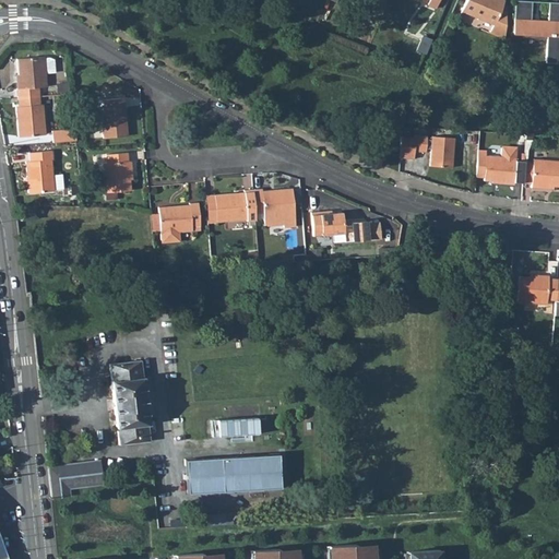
[(332,0),(331,0),(326,0),(322,11),(326,12),(332,0)]
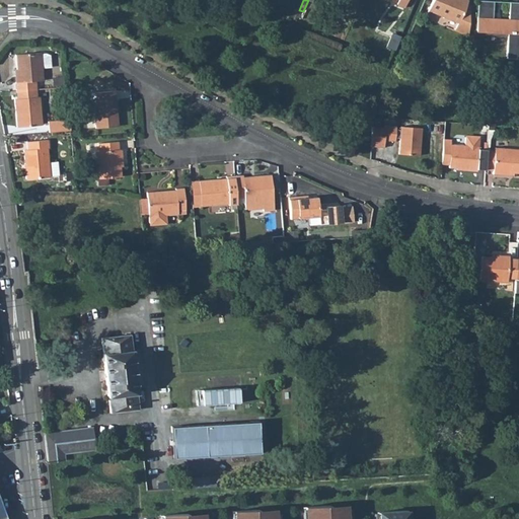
[(468,0),(466,0),(432,0),(428,10),(457,22),(454,30),(468,36),(469,16),(462,13),(468,0)]
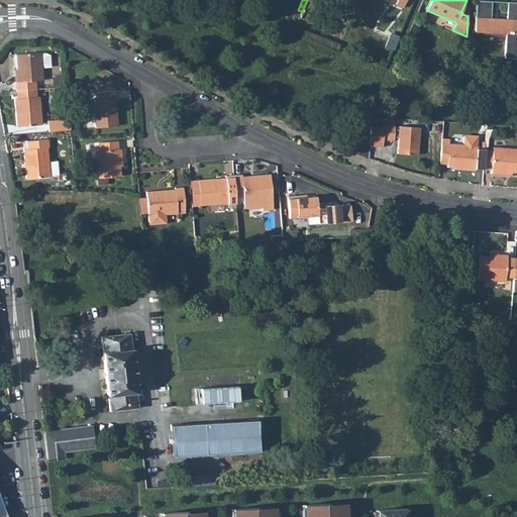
[(492,1),(478,0),(476,0),(474,31),(506,33),(504,58),(516,58),(516,2),(507,2),(507,19),(491,18),(492,1)]
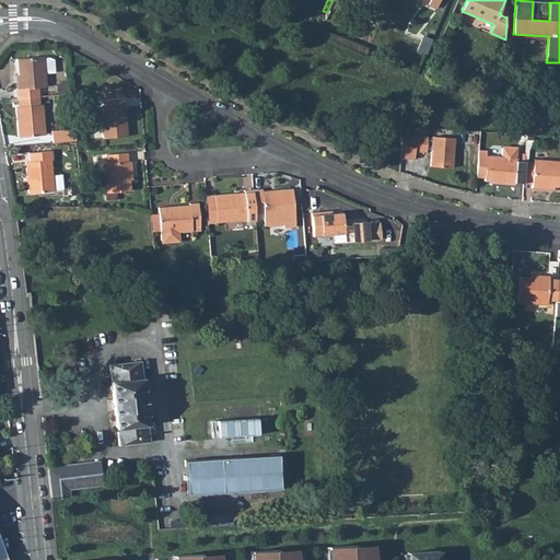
[(426,54),(432,39),(423,35),(417,50),(426,54)]
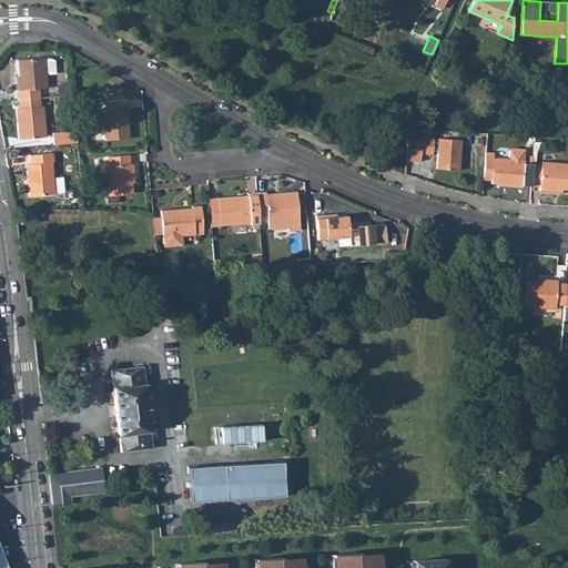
[(17,90),(18,99),(40,98),(39,89),(47,88),(46,74),(56,73),(54,60),(50,58),(44,59),(44,57),(17,60),(18,75),(19,90),(17,90)]
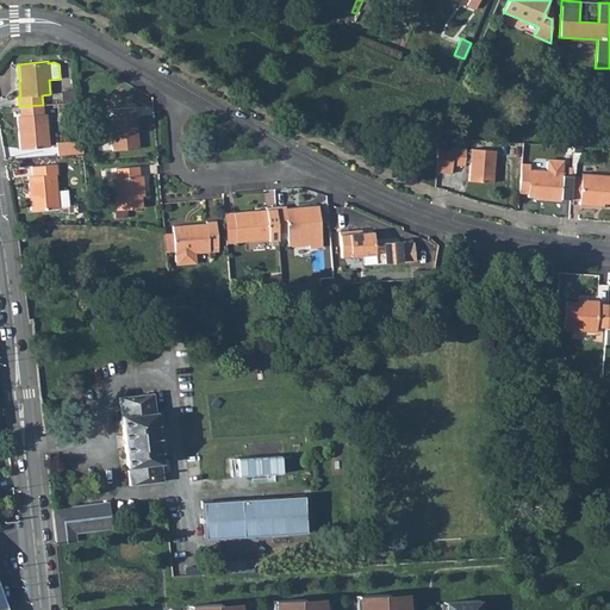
[(43,114),(43,105),(19,106),(19,116),(17,116),(19,149),(49,147),(47,113),(43,114)]
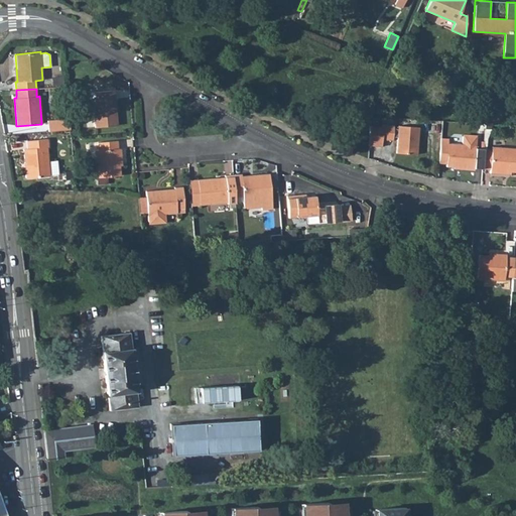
[(93,100),(95,127),(118,125),(116,110),(114,110),(113,99),(115,99),(114,90),(95,92),(95,100),(93,100)]
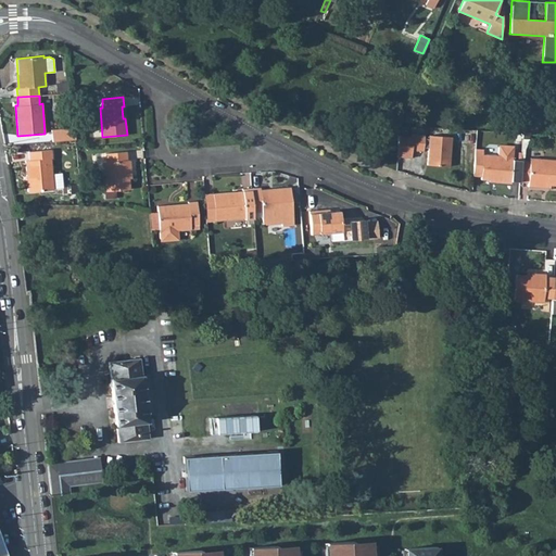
[(76,111),(73,112),(74,122),(86,121),(85,110),(76,111)]
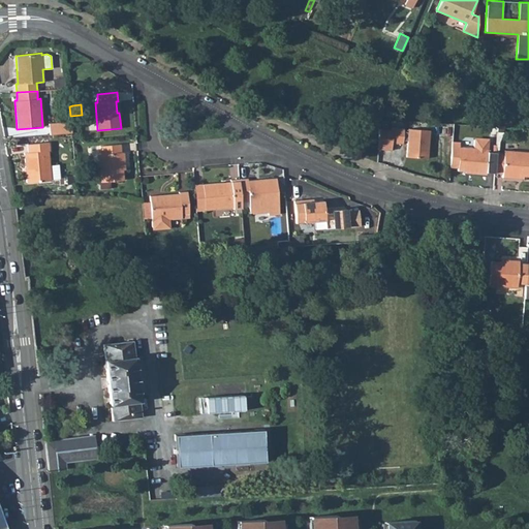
[(70,121),(49,123),(50,134),(71,132),(70,121)]
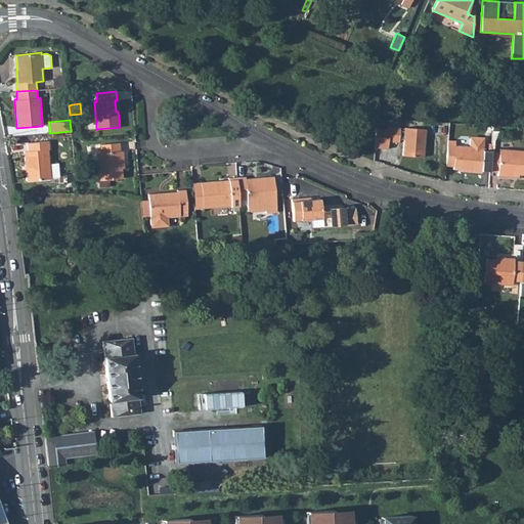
[(389,129),(376,128),(375,147),(388,148),(388,141),(398,142),(399,139),(403,139),(402,156),(424,157),(425,129),(404,127),(404,131),(399,130),(399,127),(389,127),(389,129)]
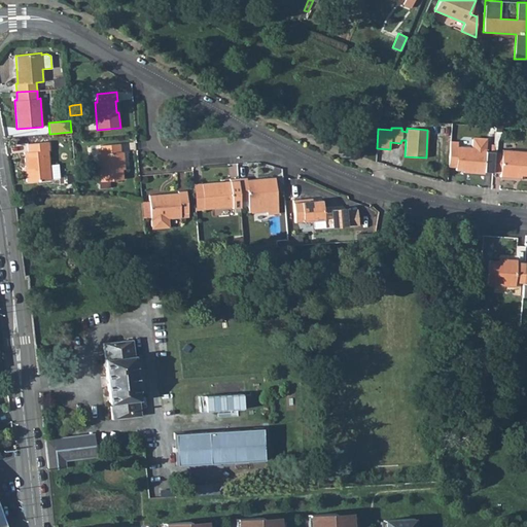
[(484,172),(492,172),(494,151),(486,151),(486,148),(487,138),(475,137),(472,140),(471,147),(457,146),(458,141),(450,140),(448,167),(456,167),(456,170),(468,171),(468,173),(484,174),(484,172)]
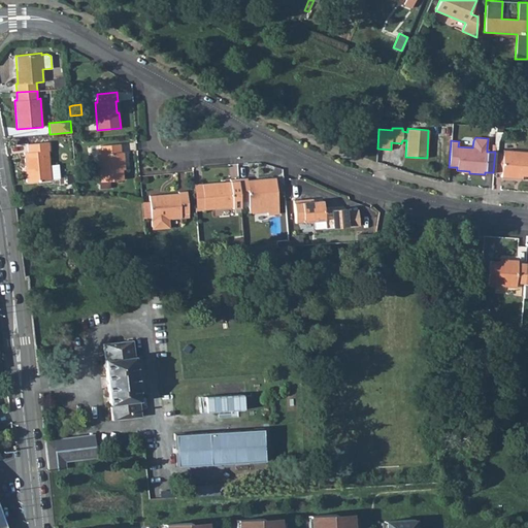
[(27,183),(52,180),(52,179),(50,165),(48,151),(51,151),(50,142),(28,144),(28,152),(24,153),(27,183)]
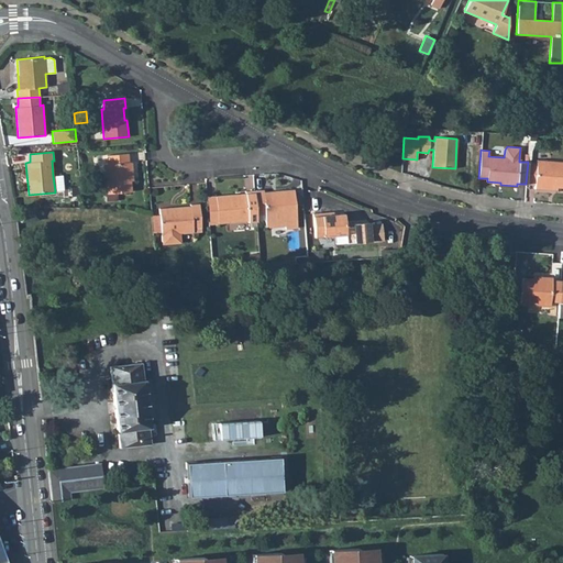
[(129,154),(107,155),(107,164),(102,165),(106,195),(132,192),(131,180),(130,175),(133,175),(132,162),(129,163),(129,154)]
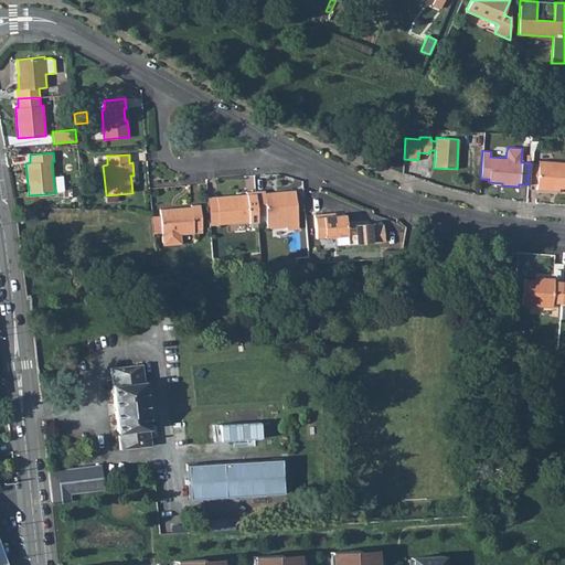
[(564,188),(564,162),(539,160),(539,163),(532,162),(530,162),(528,184),(536,185),(536,189),(553,191),(553,188),(558,188),(564,188)]
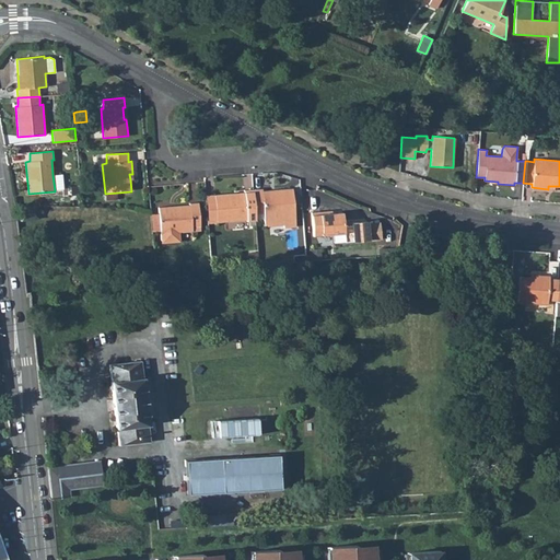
[(53,175),(55,190),(63,189),(62,174),(53,175)]
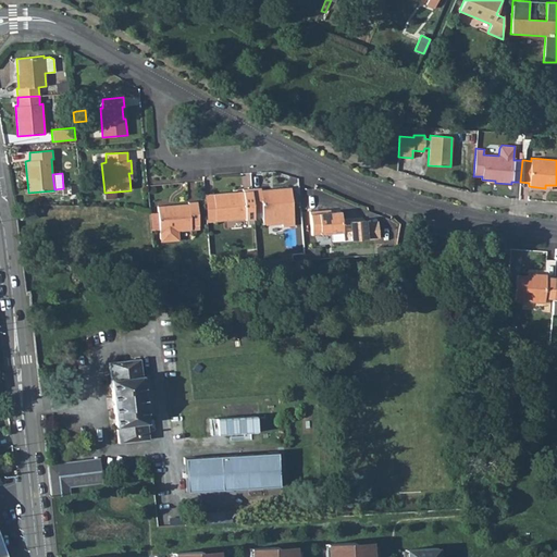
[(262,211),(262,217),(262,222),(265,225),(282,224),(282,226),(294,225),(293,214),(291,187),(273,189),(273,190),(261,192),(261,188),(251,188),(254,212),(262,211)]
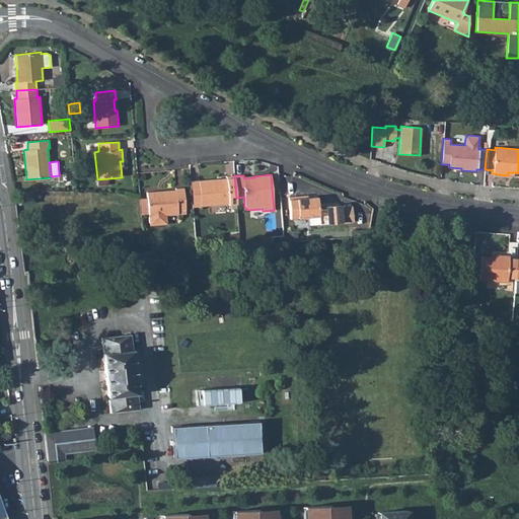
[(236,204),(236,198),(234,175),(226,176),(226,180),(215,180),(215,179),(198,180),(200,206),(228,204),(228,205),(236,204)]
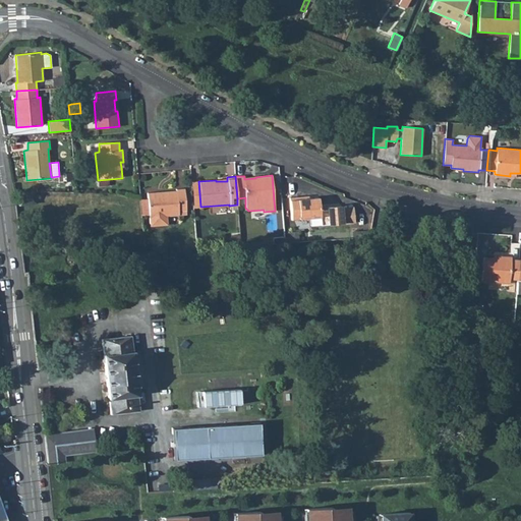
[(198,181),(191,181),(192,208),(200,207),(198,181)]
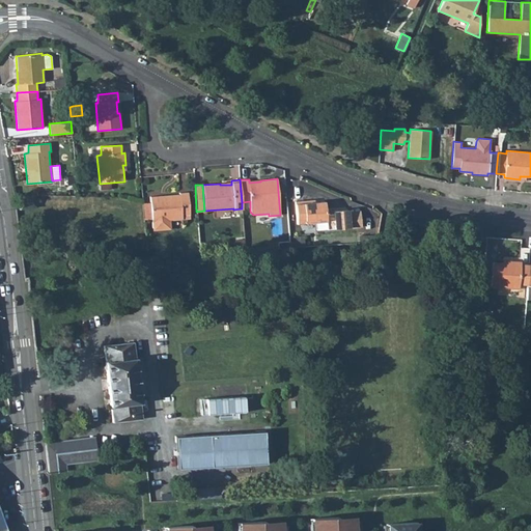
[(179,194),(150,196),(150,203),(151,219),(152,221),(152,228),(156,230),(168,229),(170,226),(170,220),(183,219),(182,215),(190,214),(188,192),(179,193),(179,194)]
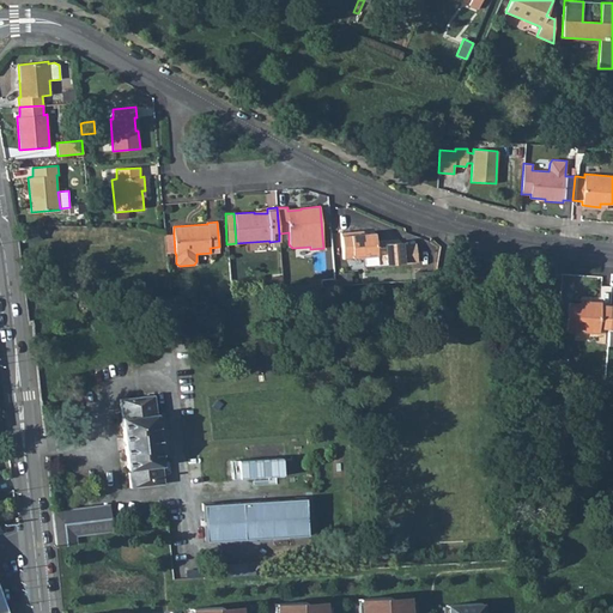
[(44,238),(42,225),(20,228),(23,242),(44,238)]
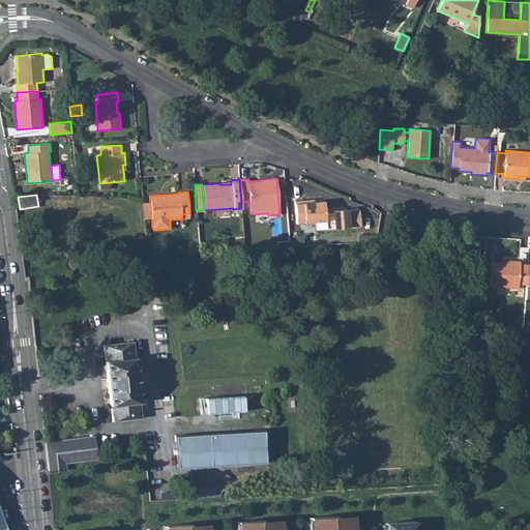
[(303,200),(294,201),(296,223),(315,222),(316,230),(349,227),(348,214),(347,210),(332,211),(332,213),(325,213),(324,201),(303,203),(303,200)]
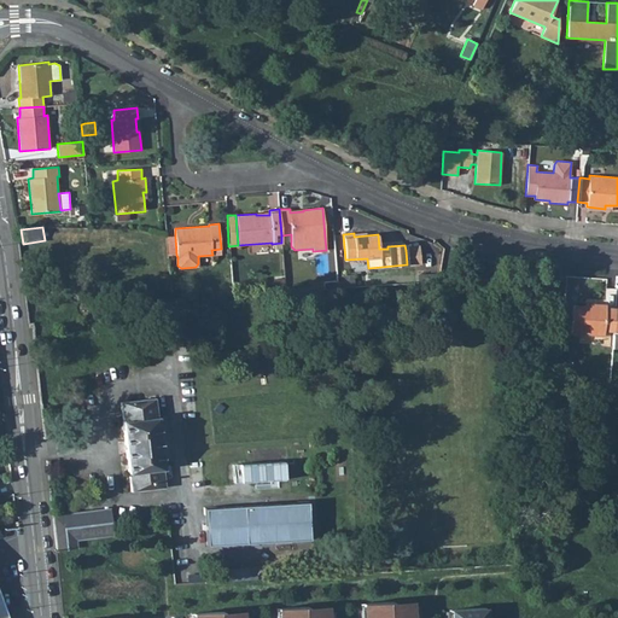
[(168,255),(176,255),(175,237),(167,237),(168,255)]
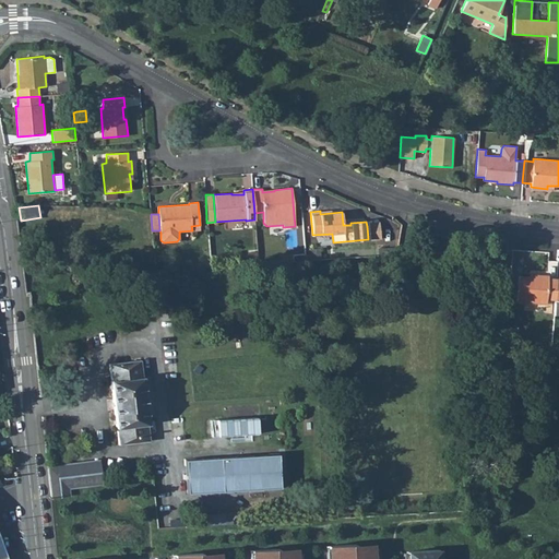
[(367,226),(368,239),(380,238),(379,225),(367,226)]
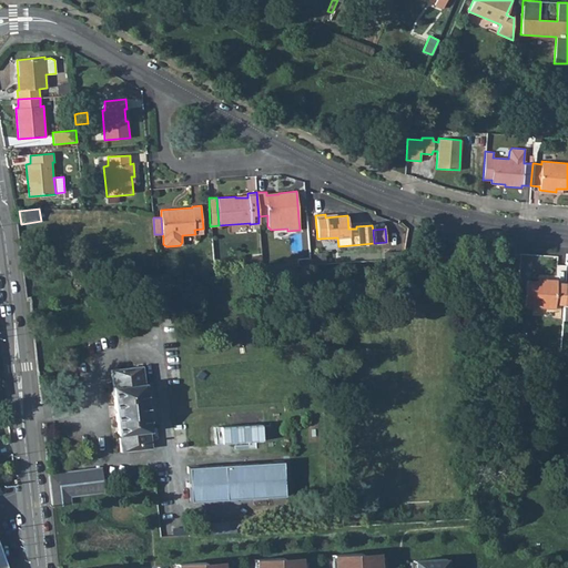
[(314,264),(325,263),(325,253),(313,253),(314,264)]
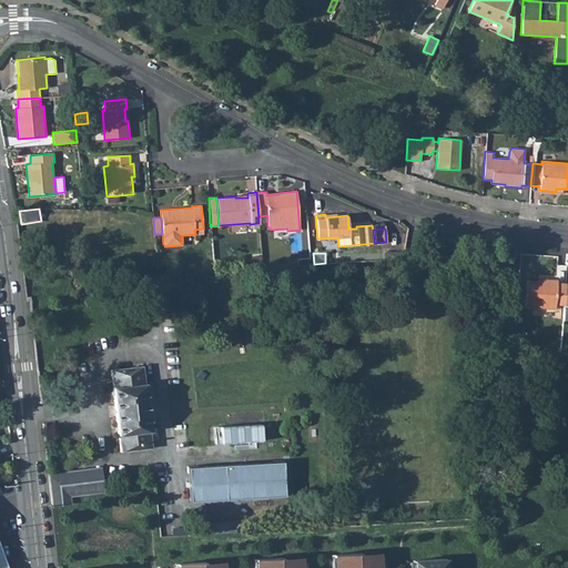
[(557,280),(544,279),(544,281),(527,280),(525,306),(555,308),(555,304),(564,305),(566,283),(557,283),(557,280)]
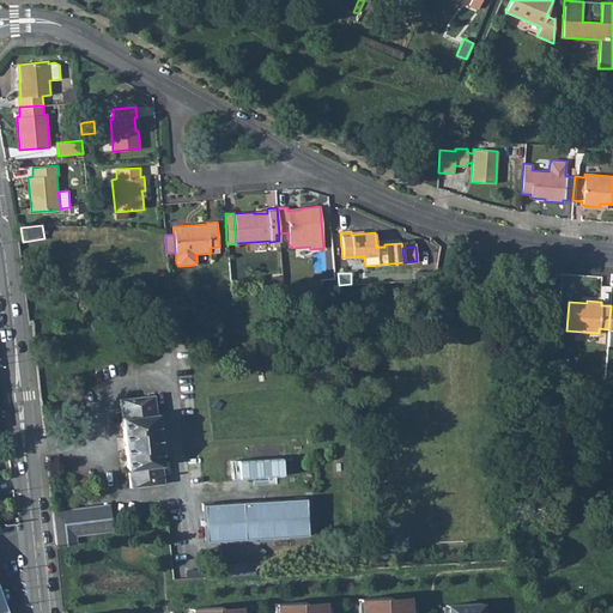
[(119,400),(131,489),(164,484),(153,395),(119,400)]
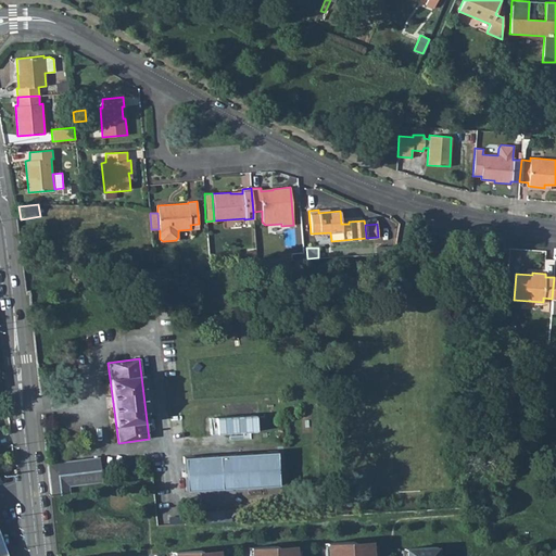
[(277,452),(185,457),(186,472),(186,477),(187,491),(279,485),(277,452)]
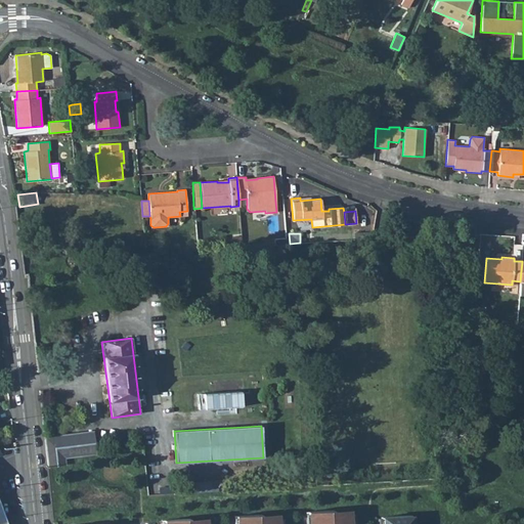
[(96,454),(94,431),(45,437),(48,466),(64,464),(64,459),(96,454)]
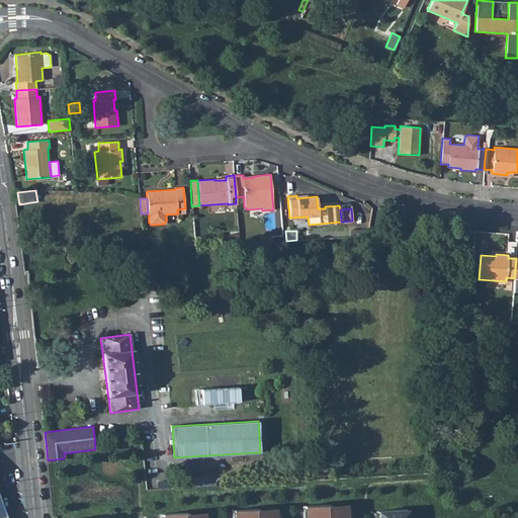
[(330,503),(305,505),(305,516),(308,516),(308,517),(345,517),(345,505),(330,506),(330,503)]
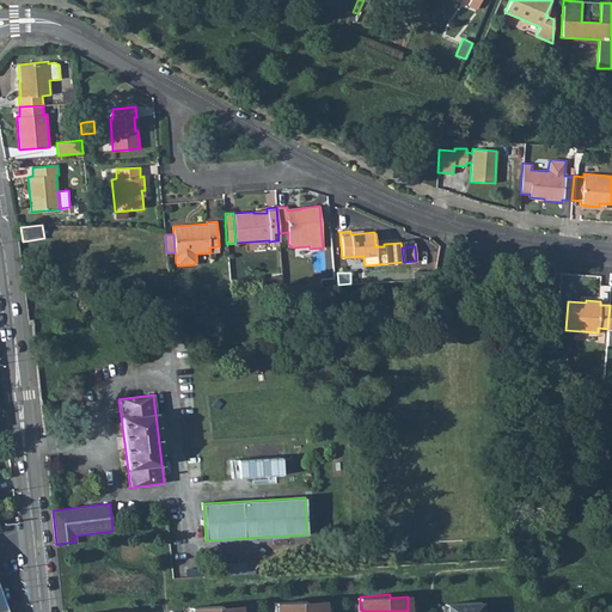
[(305,600),(275,601),(276,611),(324,611),(324,601),(305,603),(305,600)]
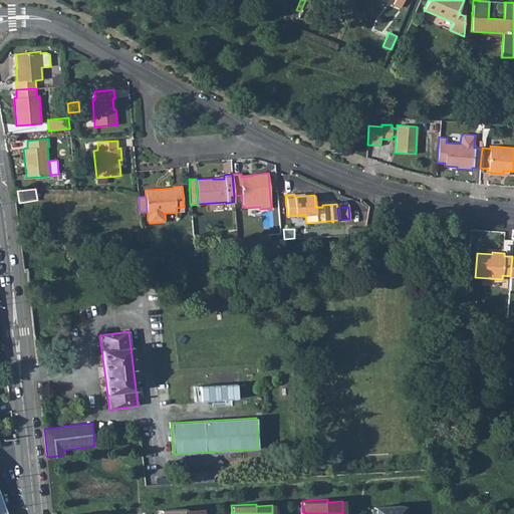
[(404,513),(404,504),(374,506),(374,513),(404,513)]
